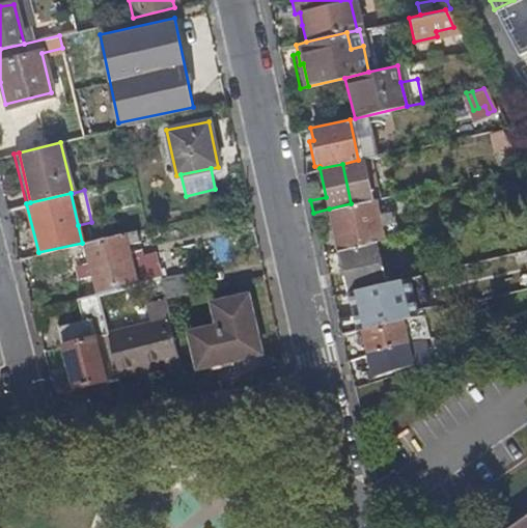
[(329,209),(338,249),(375,241),(383,239),(378,214),(373,198),(351,203),(329,209)]
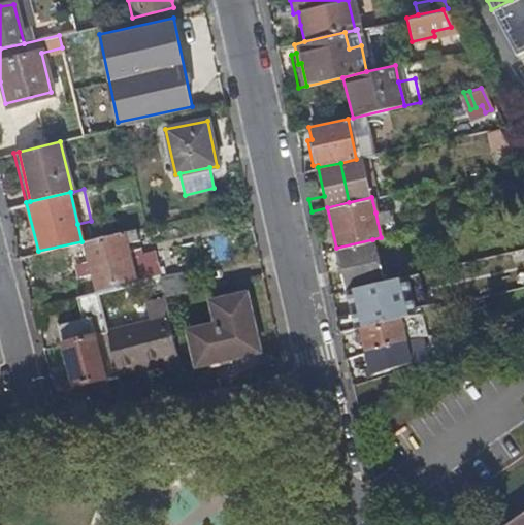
[(381,237),(401,233),(396,208),(375,212),(381,237)]
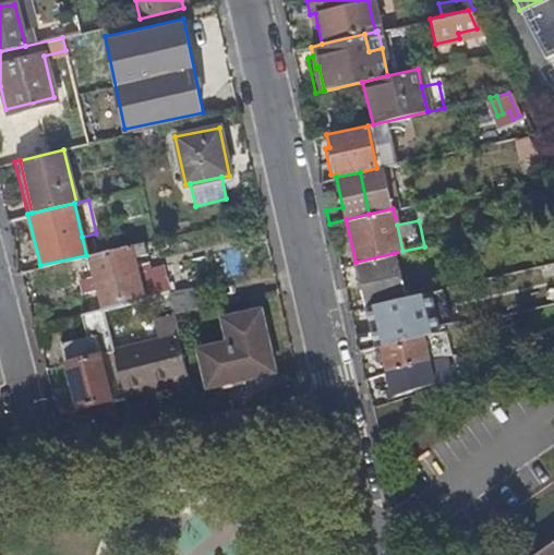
[(146,255),(143,242),(88,254),(95,281),(136,272),(133,258),(146,255)]
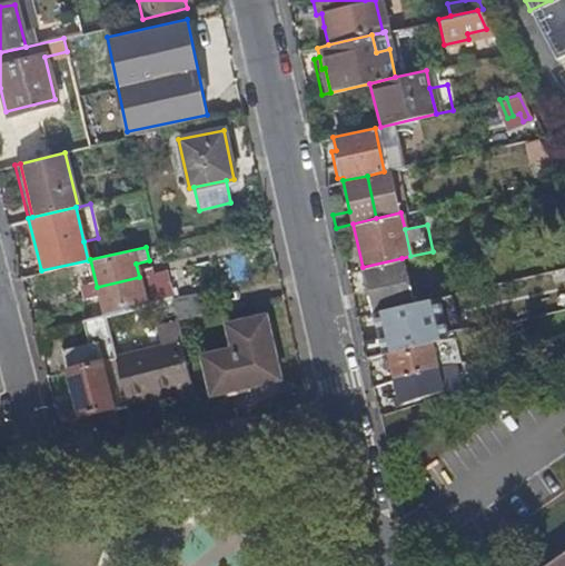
[(363,267),(373,310),(378,309),(404,304),(412,301),(402,258),(363,267)]
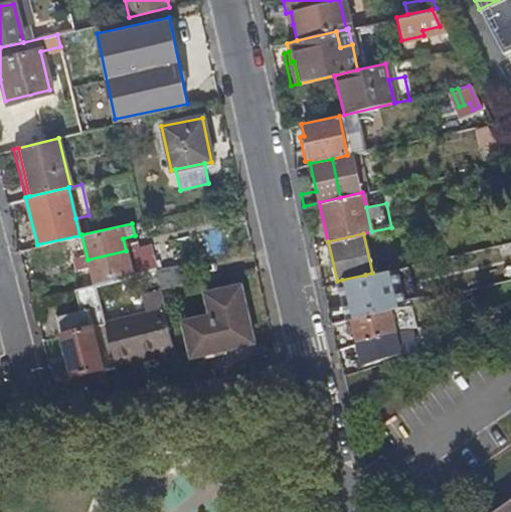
[(95,285),(154,272),(154,271),(148,245),(126,250),(88,260),(95,285)]
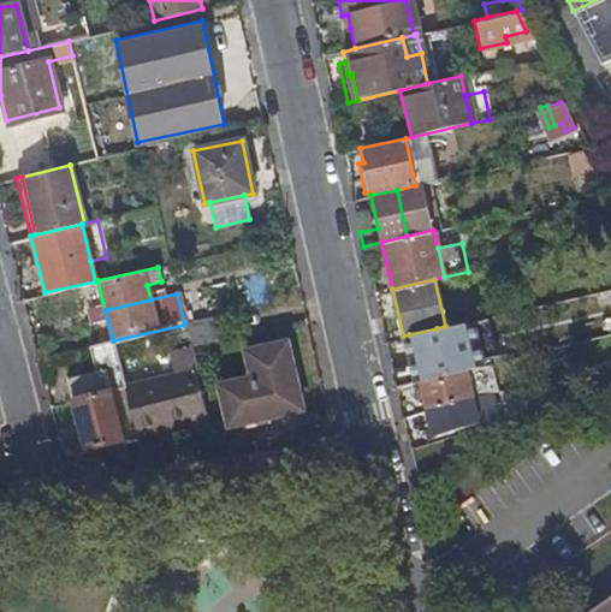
[(189,346),(227,337),(223,315),(184,325),(189,346)]
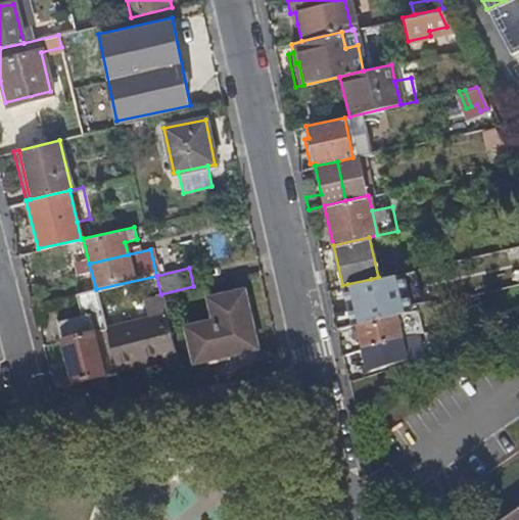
[(356,317),(357,323),(417,309),(408,271),(406,271),(409,285),(388,289),(392,309),(378,312),(356,317)]
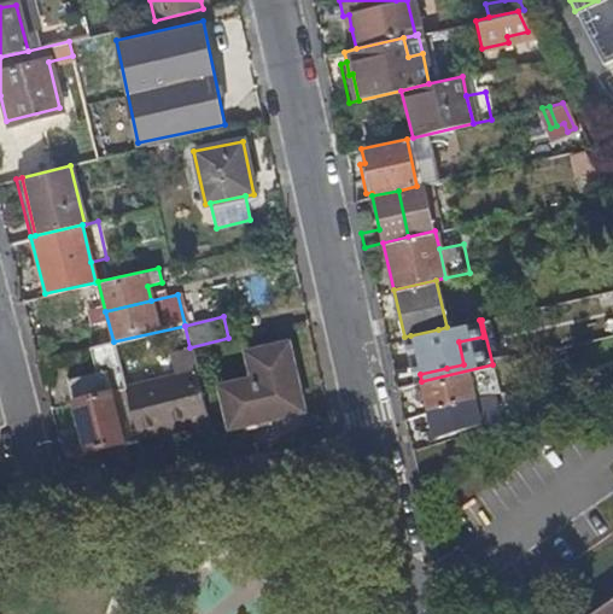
[(483,337),(479,320),(447,327),(438,329),(447,368),(463,364),(459,341),(483,337)]
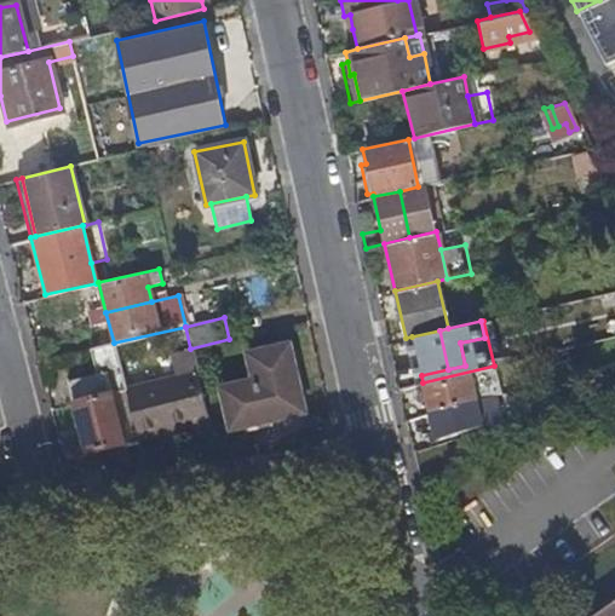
[(440,330),(412,337),(419,364),(421,375),(448,369),(440,330)]
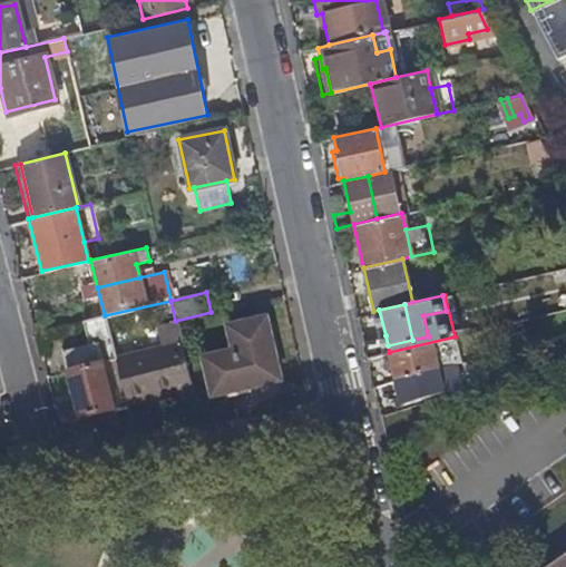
[(105,315),(86,320),(91,343),(93,343),(110,339),(105,315)]
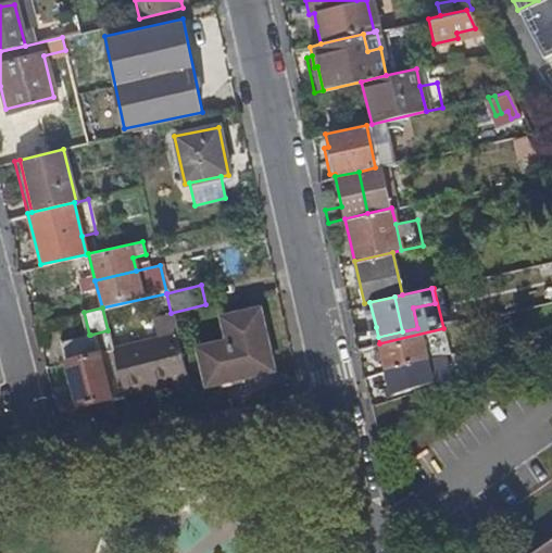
[(207,385),(258,373),(254,361),(268,357),(258,310),(222,317),(226,341),(198,348),(207,385)]
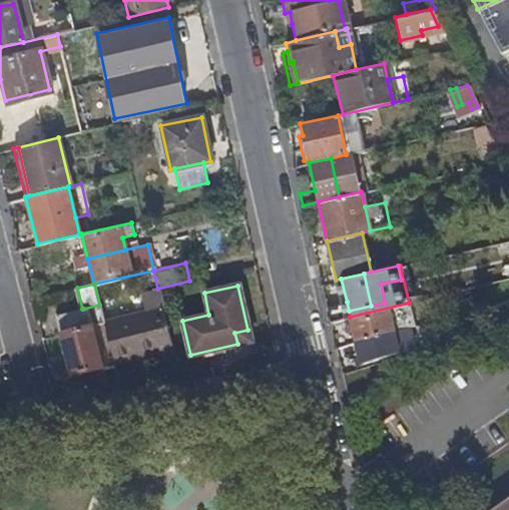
[(162,307),(157,289),(138,293),(143,312),(162,307)]
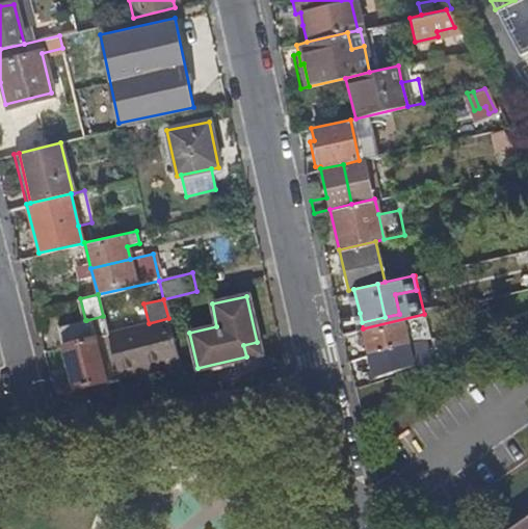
[(360,313),(338,318),(341,335),(363,328),(362,322),(360,313)]
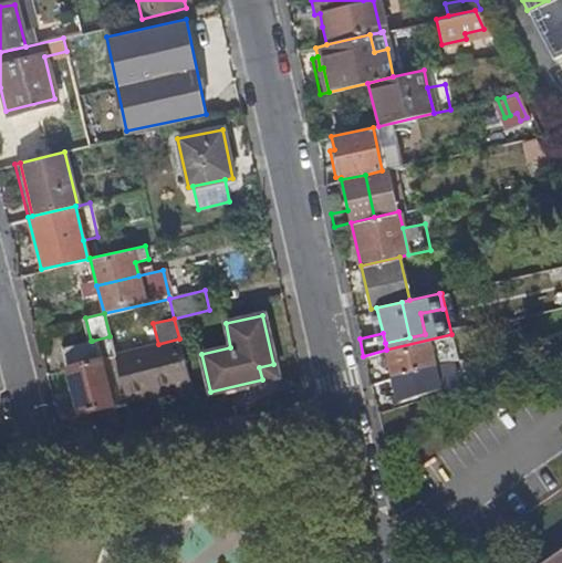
[(110,336),(92,341),(93,344),(96,343),(100,358),(114,355),(110,336)]
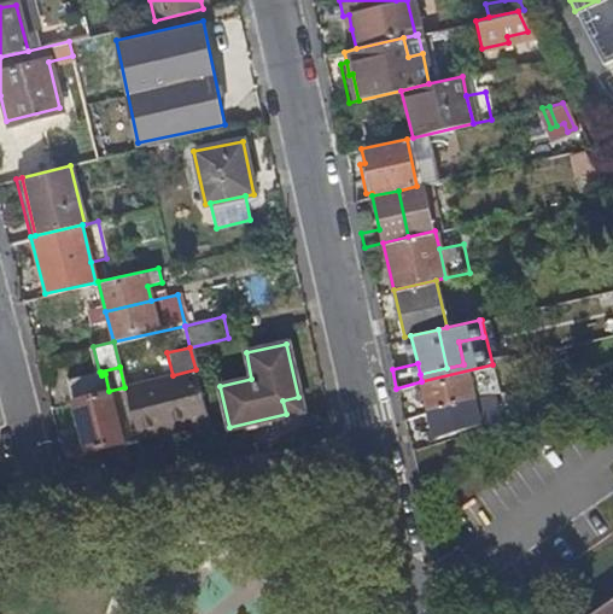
[(136,437),(186,424),(208,419),(196,369),(173,375),(124,387),(136,437)]
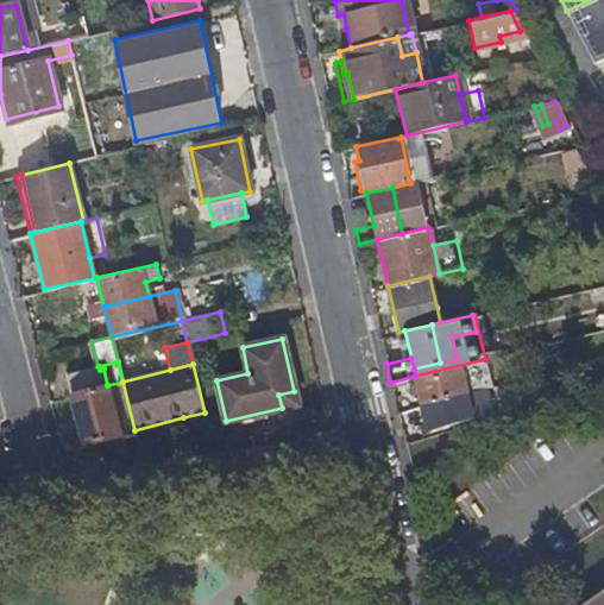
[(416,379),(422,405),(467,392),(463,366),(416,379)]
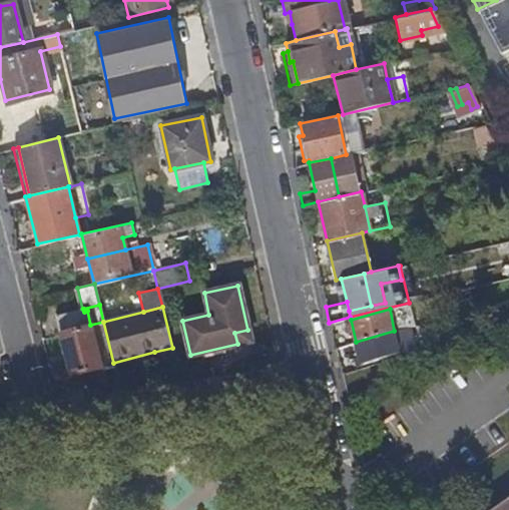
[(55,319),(58,333),(90,325),(87,311),(84,312),(55,319)]
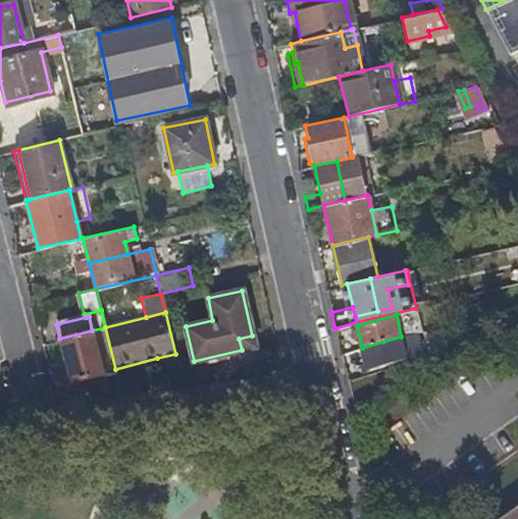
[(101,374),(115,371),(115,369),(105,327),(92,330),(101,374)]
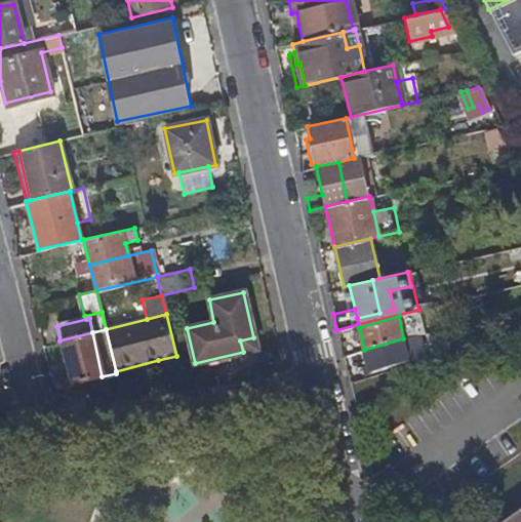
[(70,384),(102,376),(92,332),(59,340),(70,384)]
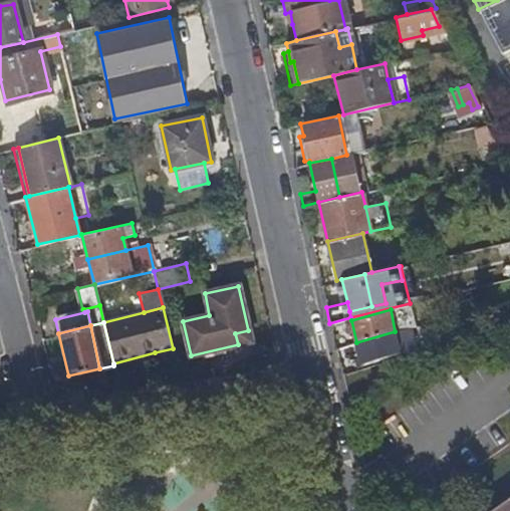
[(235,333),(238,344),(251,341),(248,330),(235,333)]
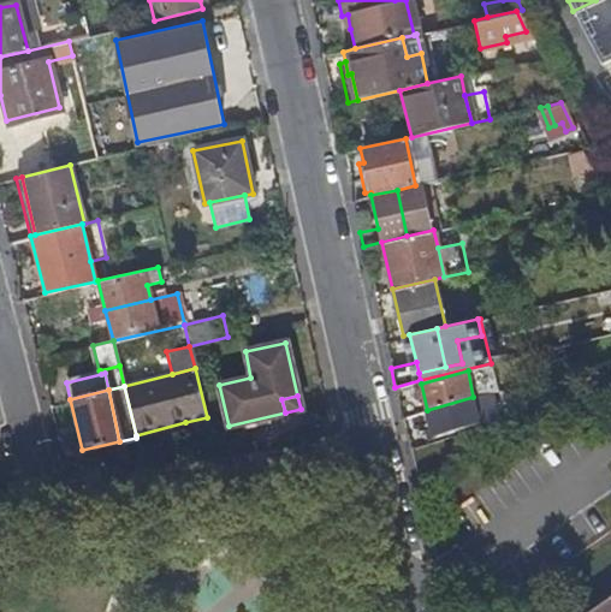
[(478,422),(479,425),(492,420),(490,410),(475,414),(473,397),(427,410),(433,435),(478,422)]
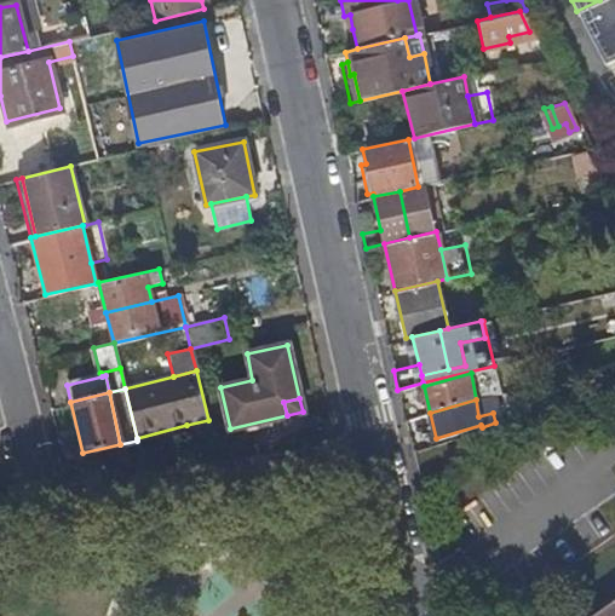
[(189,439),(211,433),(208,420),(187,425),(189,439)]
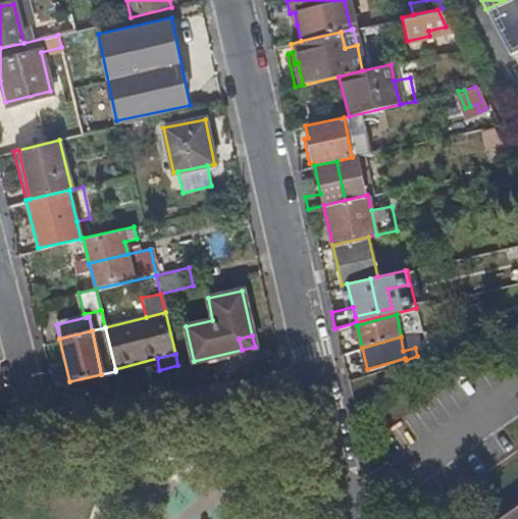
[(517,518),(517,502),(493,518),(517,518)]
